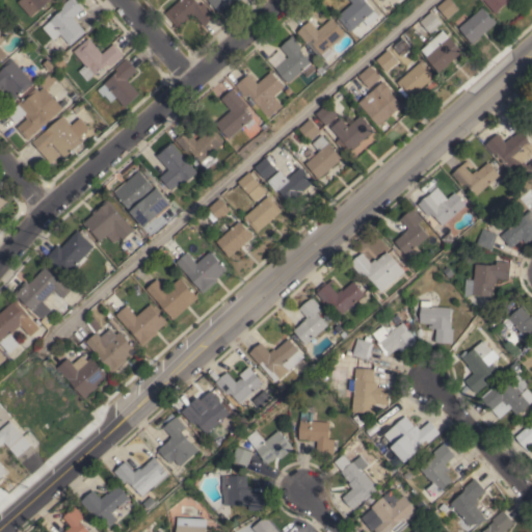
[(28,0),(58,0),(57,1),(56,0),(54,2),(52,0),(49,2),(38,10),(28,0)]
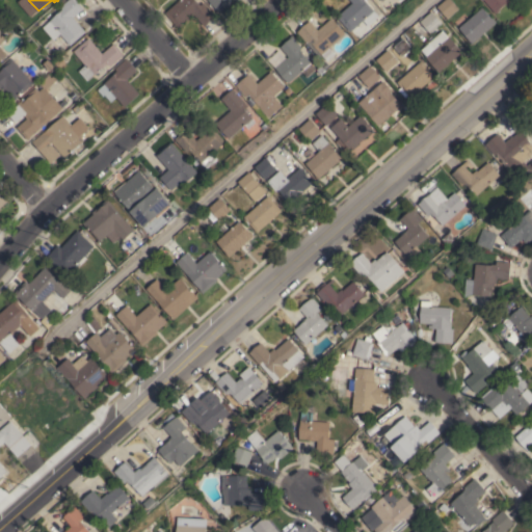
[(85,31),(70,45),(60,33),(53,38),(43,26),(61,10),(61,9),(62,8),(60,6),(68,0),(76,0),(83,8),(73,17),(85,31)]
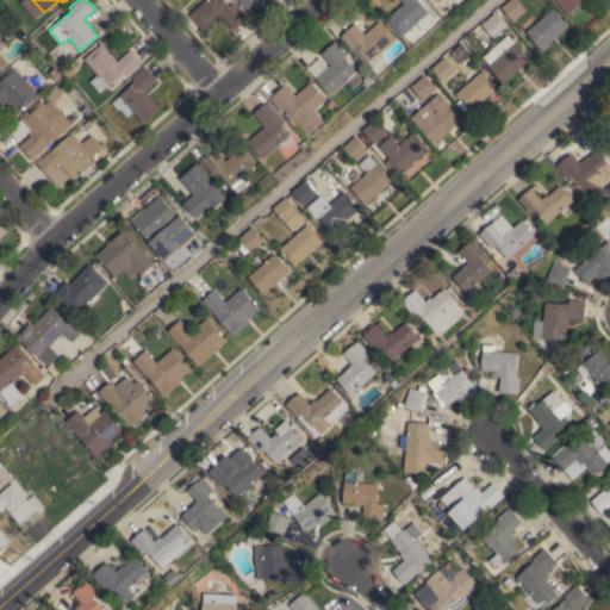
[(205,0),(224,0),(226,2),(228,1),(230,5),(234,2),(247,18),(234,29),(222,16),(204,31),(190,14),(205,0)]
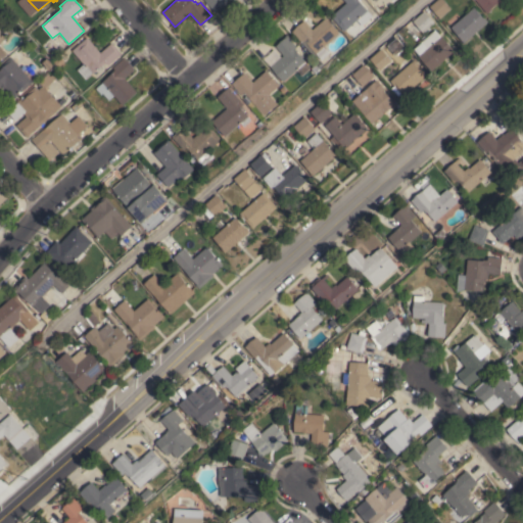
[(227,0),(228,1),(216,11),(205,0),(227,0)]
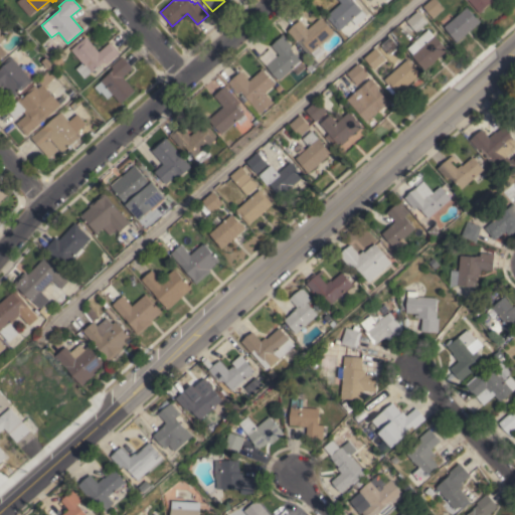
[(339,0),(354,0),(368,16),(357,25),(352,19),(339,30),(326,15),(341,2),(339,0)]
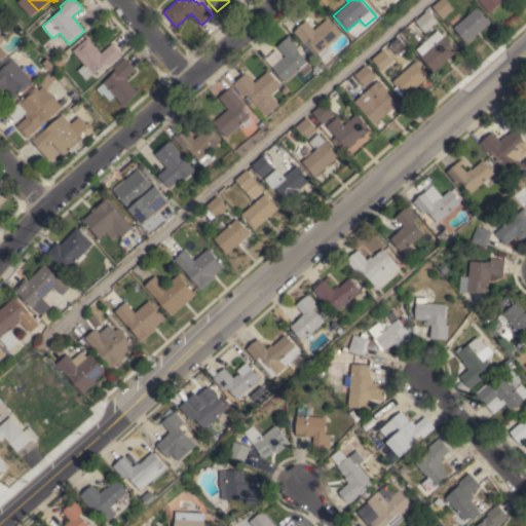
[(447,0),(454,8),(443,19),(433,6),(439,0),(447,0)]
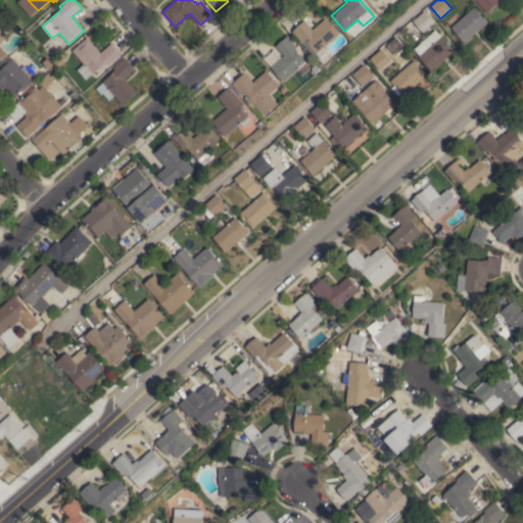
[(503,0),(498,4),(498,3),(490,9),(491,10),(487,13),(476,0),(503,0)]
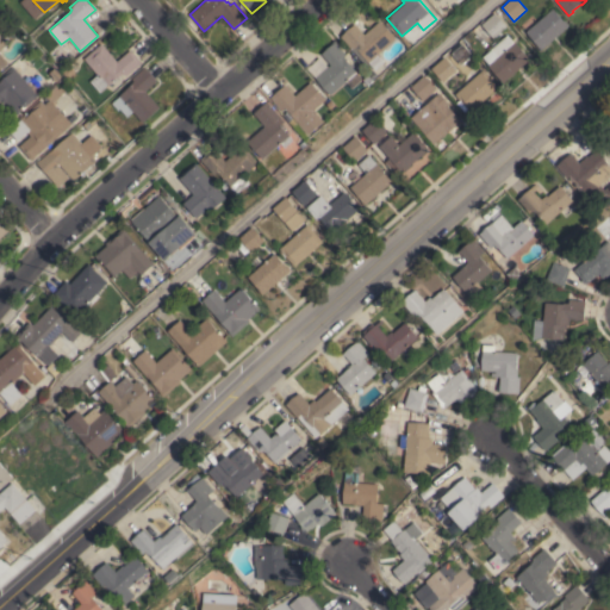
[(553,7),(565,20),(570,25),(541,49),(537,44),(527,31),(553,7)]
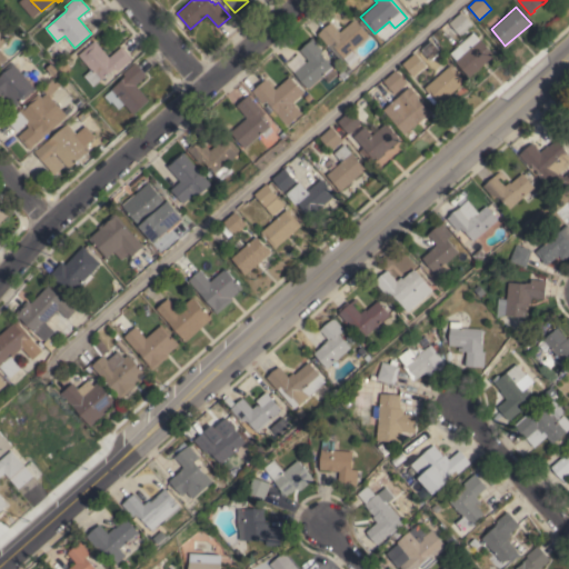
[(473,25),(461,36),(449,22),(461,11),(473,25)]
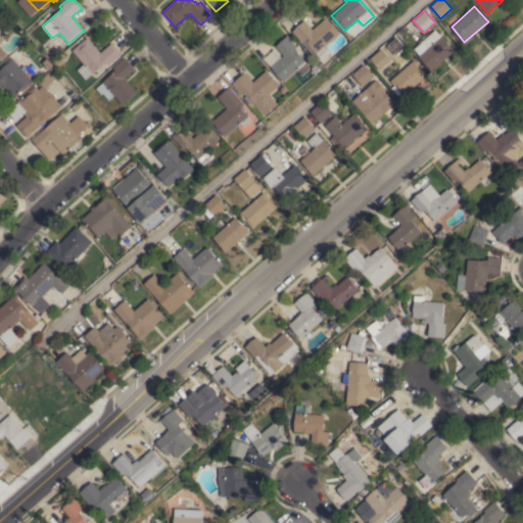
[(323,47),(329,53),(322,59),(304,40),(301,42),(292,31),(304,20),(312,30),(326,17),(339,33),(323,47)]
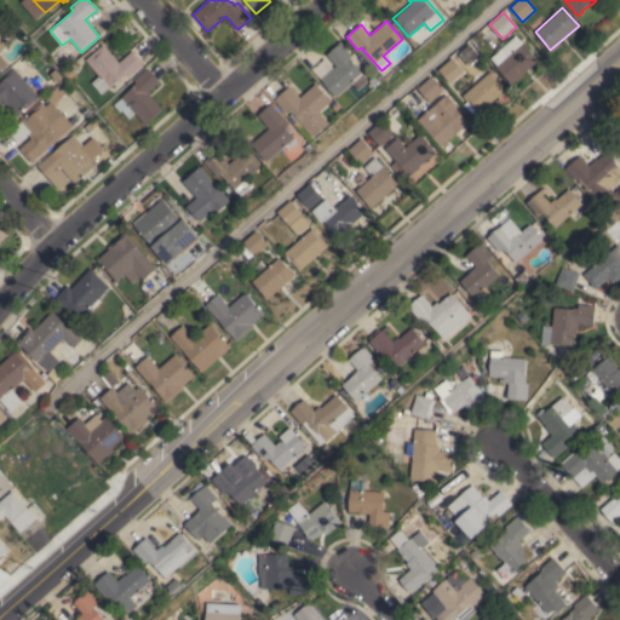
[(512,84),(497,67),(498,65),(491,57),(499,50),(516,34),(523,42),(539,59),(512,84)]
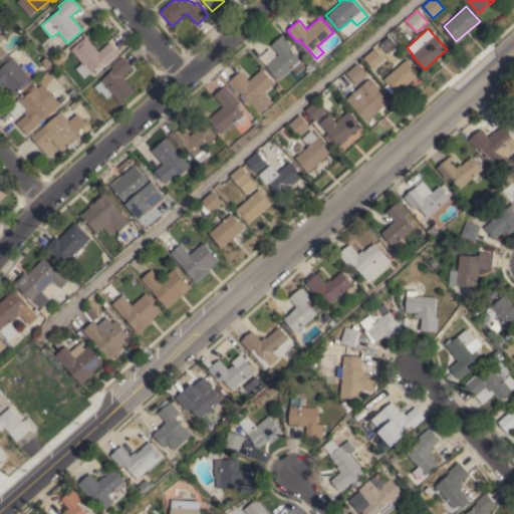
[(281,35),(281,34),(282,33),(286,38),(285,38),(291,45),(290,47),(292,49),(292,50),(300,59),(307,66),(297,75),(291,68),(279,79),(266,64),(277,55),(279,54),(271,44),(281,35)]
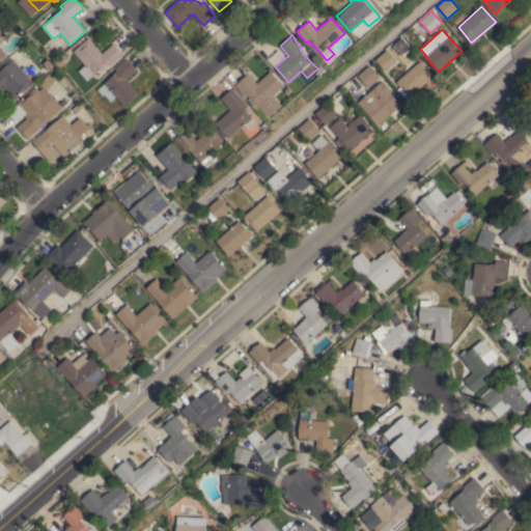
[(102,53),(114,43),(123,54),(110,66),(108,63),(105,65),(93,75),(93,74),(86,81),(78,71),(85,64),(73,51),(88,37),(102,53)]
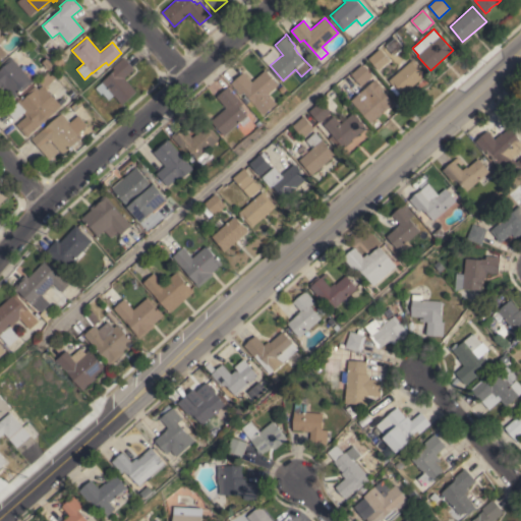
[(390,60),(379,69),(368,58),(380,48),(390,60)]
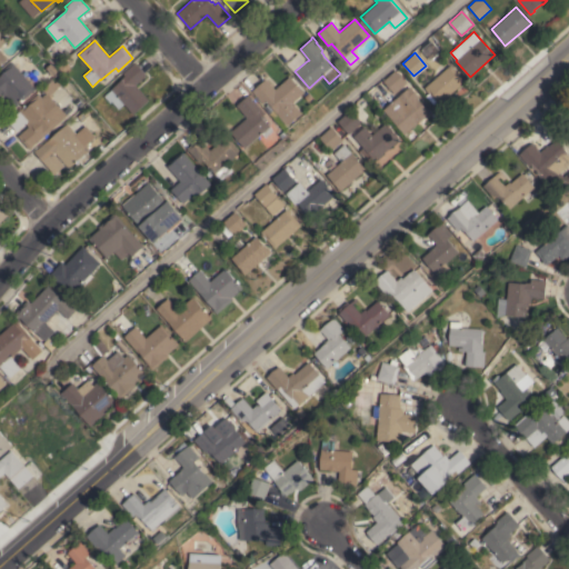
[(36,89),(19,103),(16,100),(13,103),(7,96),(5,97),(1,92),(0,92),(0,71),(12,61),(36,89)]
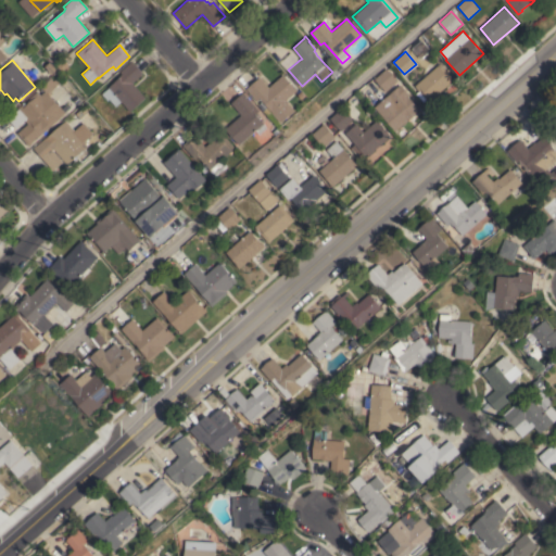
[(65,60),(68,64),(62,71),(58,65),(65,60)]
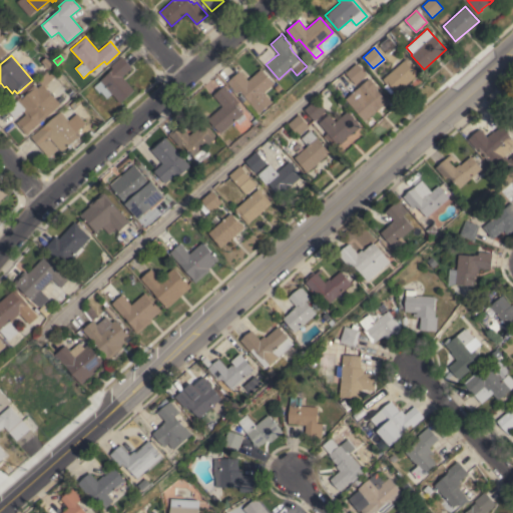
[(134,90),(120,102),(112,93),(107,98),(100,91),(99,92),(94,86),(100,80),(111,70),(111,69),(112,67),(110,65),(121,56),(132,67),(122,76),(134,90)]
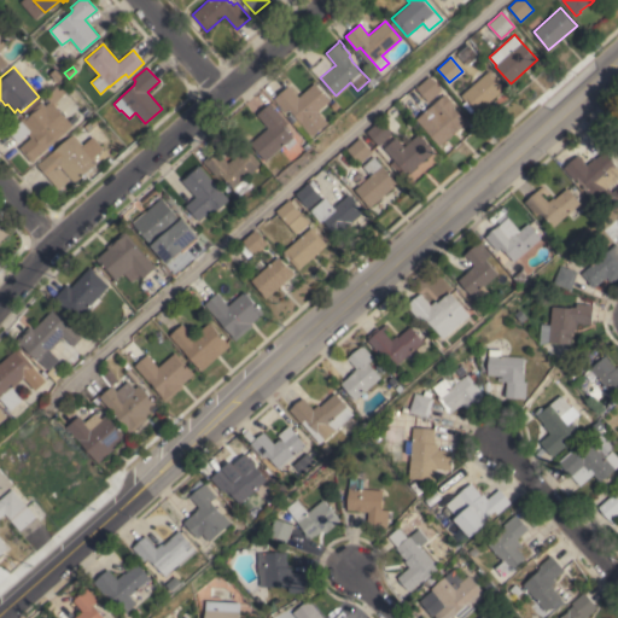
[(506,88),(478,114),(474,110),(472,112),(468,108),(471,105),(461,95),(462,93),(461,92),(467,86),(470,88),(490,70),(506,88)]
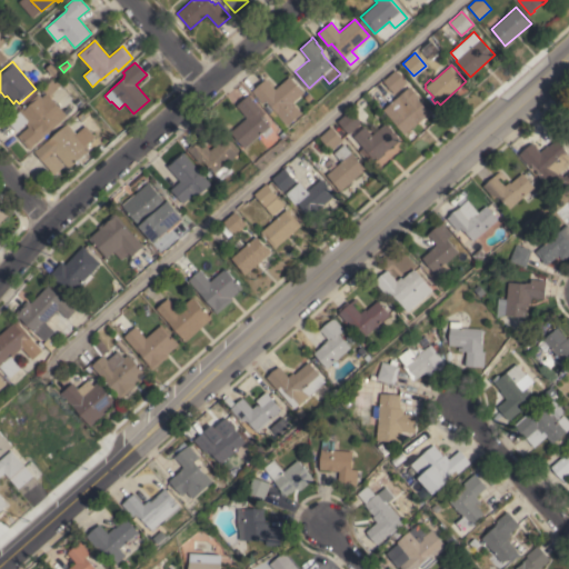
[(407,82),(395,93),(383,80),(396,70),(407,82)]
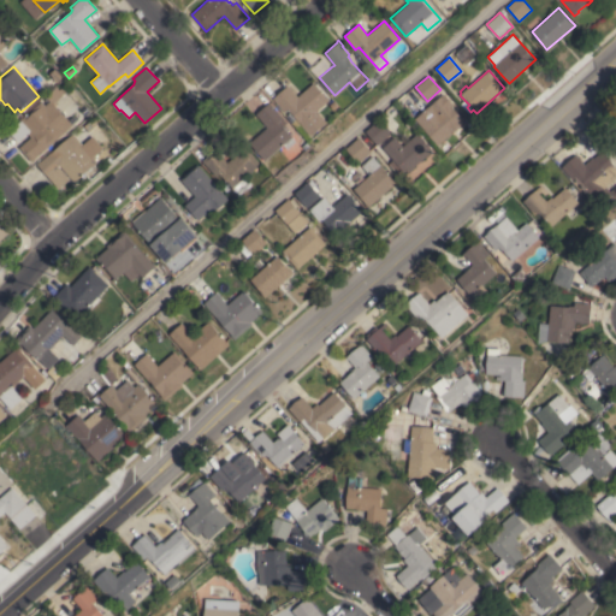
[(314,82),(330,100),(317,111),(327,122),(312,136),(301,123),(302,123),(292,112),(291,112),(288,108),(285,112),(273,98),(288,86),(298,96),(314,82)]
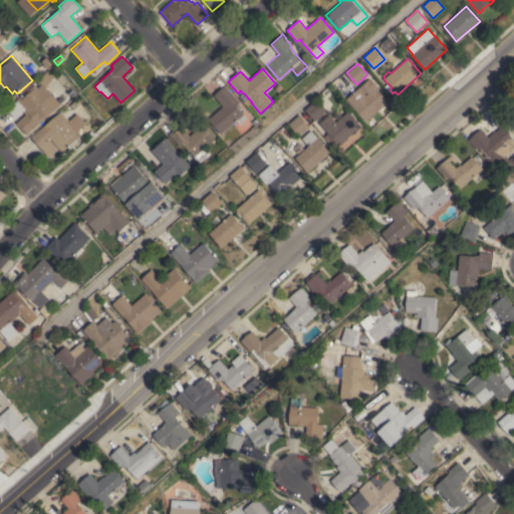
[(365,120),(354,107),(354,108),(346,98),(368,79),(368,80),(370,78),(378,87),(377,88),(384,96),(386,95),(390,99),(365,120)]
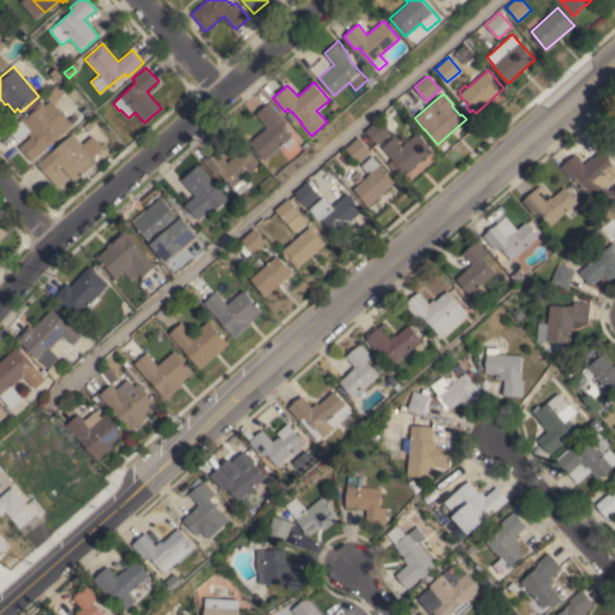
[(35,157),(35,159),(33,161),(19,147),(31,137),(28,132),(18,141),(9,131),(21,120),(19,119),(22,117),(22,118),(41,101),(45,105),(51,100),(72,125),(35,157)]
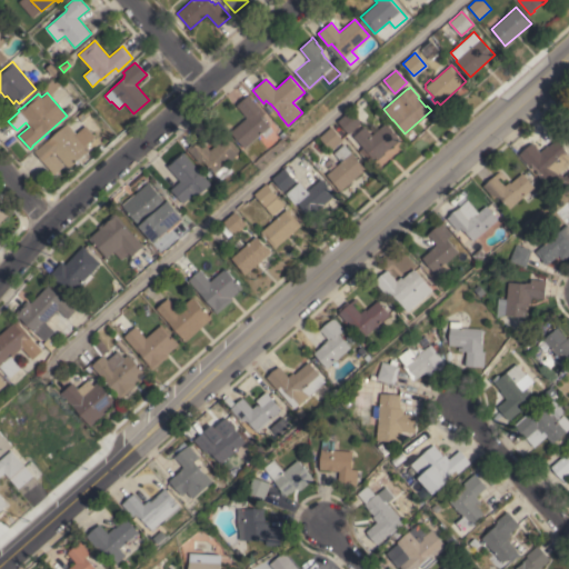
[(261,108),(258,111),(271,126),(270,126),(273,130),(266,137),(262,133),(246,148),(231,132),(248,117),(237,106),(249,95),(261,108)]
